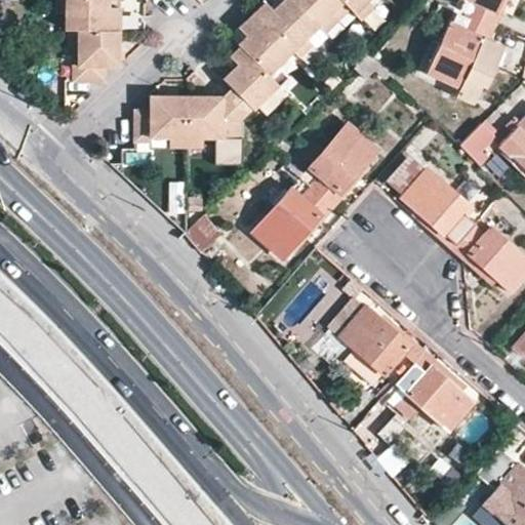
[(66,13),(66,0),(55,0),(55,13),(56,13),(66,13)]
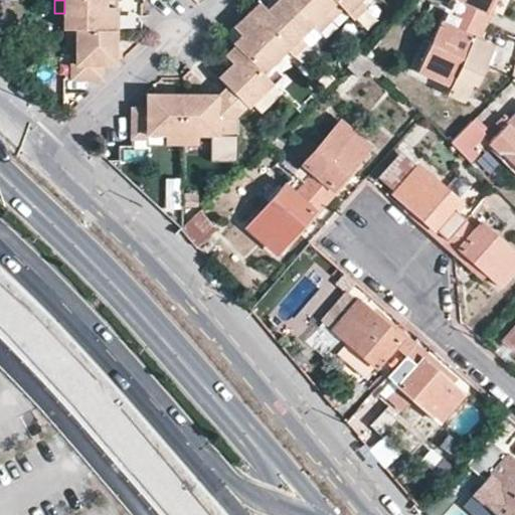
[(105,0),(64,0),(64,13),(63,29),(67,29),(76,29),(115,29),(115,6),(105,7),(105,0)]
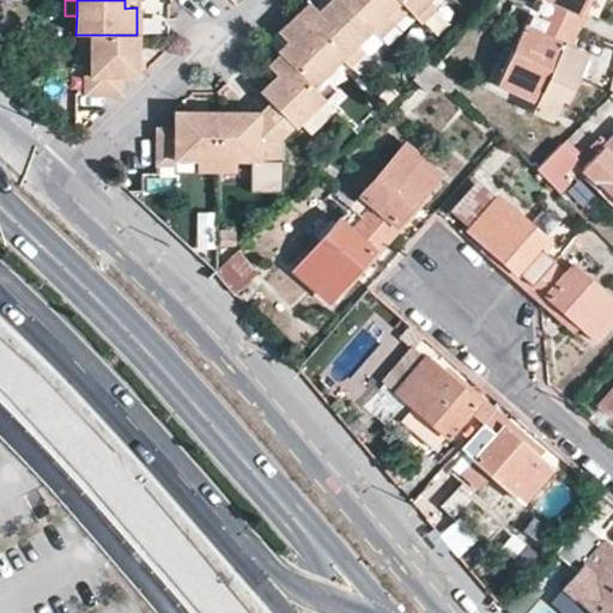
[(369,29),(341,0),(325,0),(323,2),(320,0),(307,0),(307,1),(296,11),(339,56),(354,42),(369,29)]
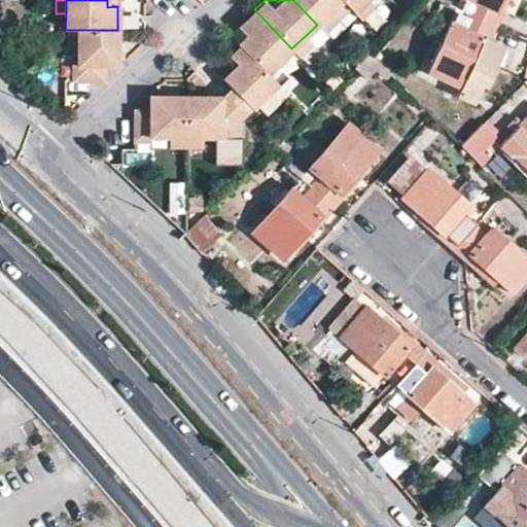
[(342,0),(293,0),(317,25),(329,11),(342,0)]
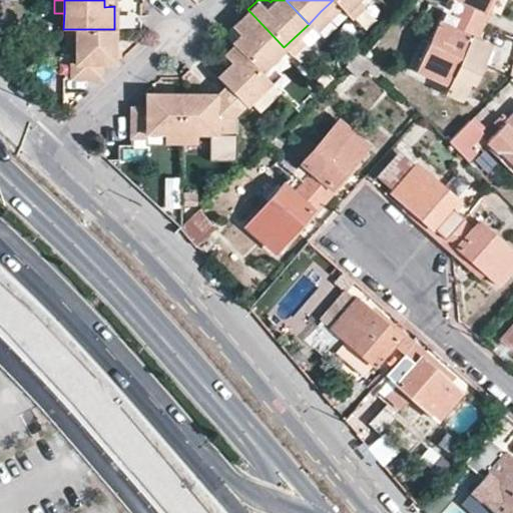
[(341,8),(334,0),(333,0),(321,11),(329,20),(341,8)]
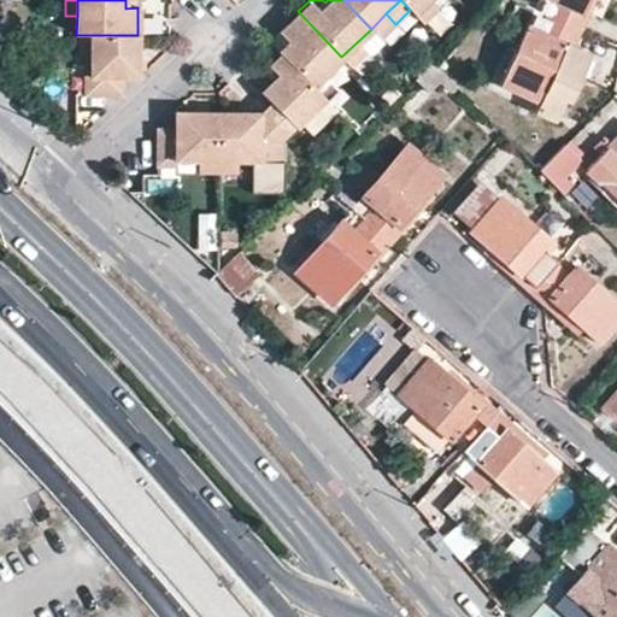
[(401,0),(410,10),(412,11),(423,0),(401,0)]
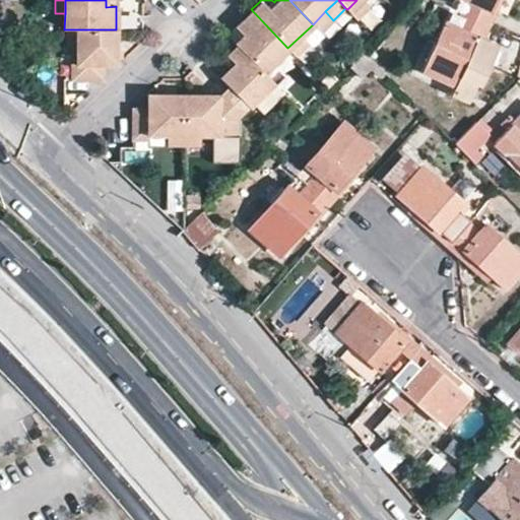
[(361,0),(356,0),(347,9),(355,17),(367,6),(361,0)]
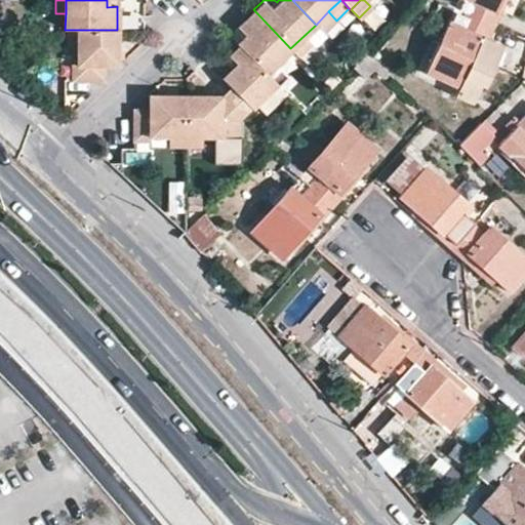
[(455,0),(453,7),(493,25),(503,0),(455,0)]
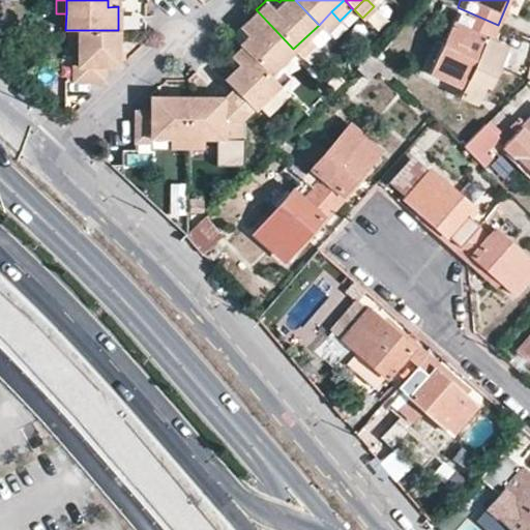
[(498,25),(458,7),(442,41),(421,32),(412,52),(433,61),(428,74),(464,89),(469,79),(490,89),(509,47),(492,38),(498,25)]
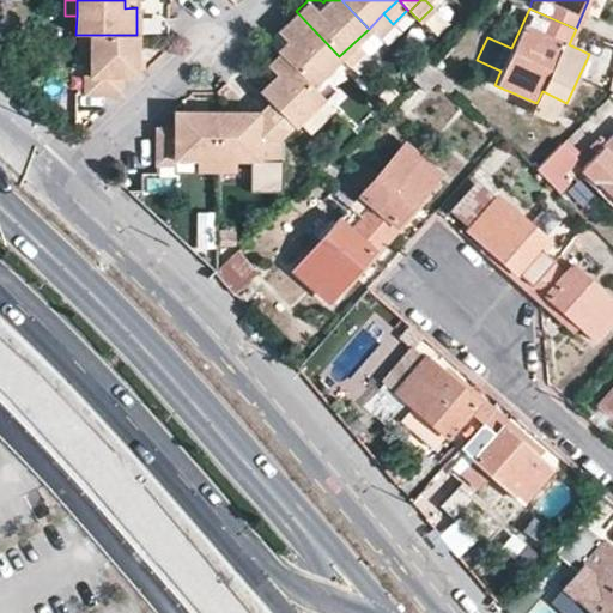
[(339,56),(296,11),(283,24),(277,30),(285,38),(275,48),(278,52),(310,85),(325,71),(339,56)]
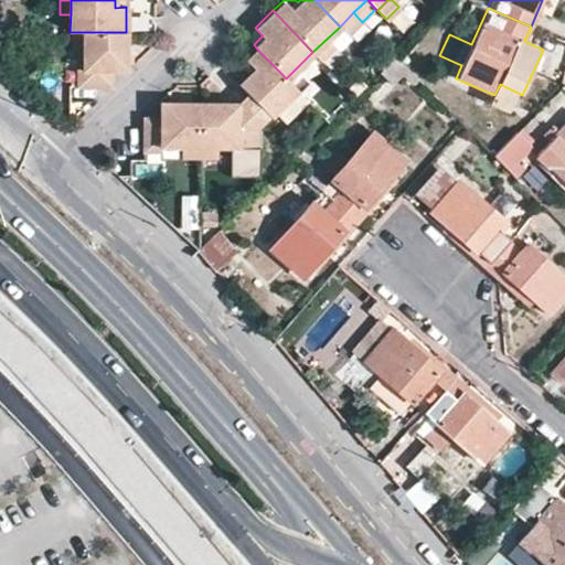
[(362,22),(353,12),(340,27),(349,35),(362,22)]
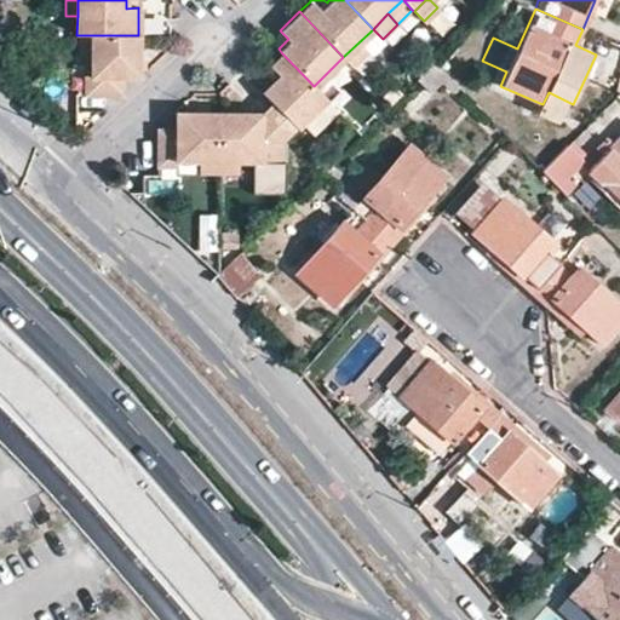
[(383,39),(373,29),(359,42),(343,57),(351,67),(359,73),(373,59),(374,58),(369,55),(383,41),(384,40),(383,39)]
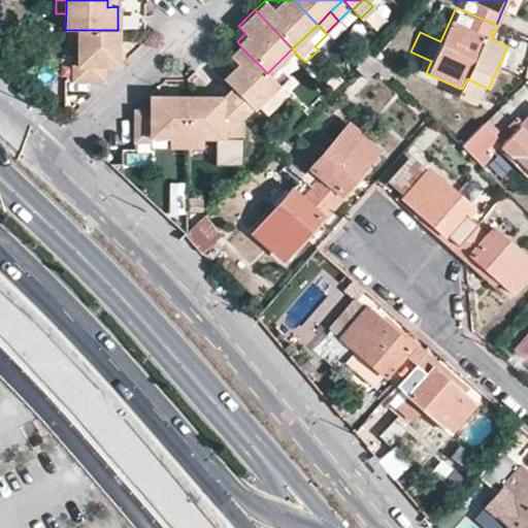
[(77,47),(78,30),(69,30),(68,48),(77,47)]
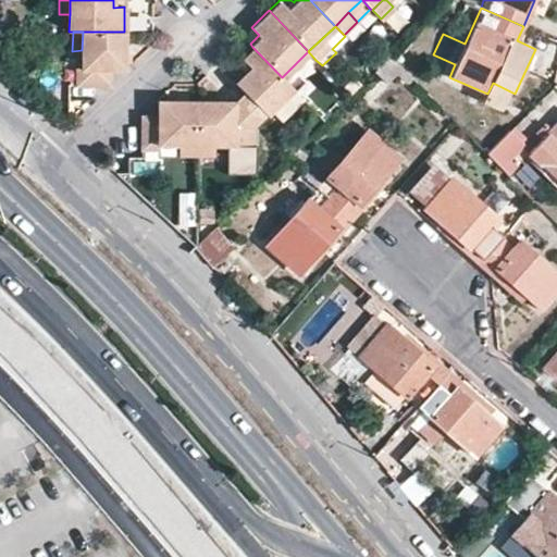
[(77,86),(111,86),(110,69),(124,70),(124,32),(83,32),(82,50),(82,67),(77,67),(77,86)]
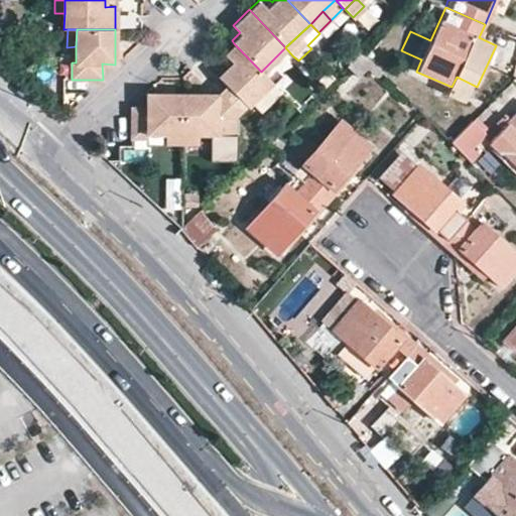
[(261,72),(234,43),(224,52),(231,60),(216,75),(224,83),(246,106),(256,95),(270,81),(268,79),(261,72)]
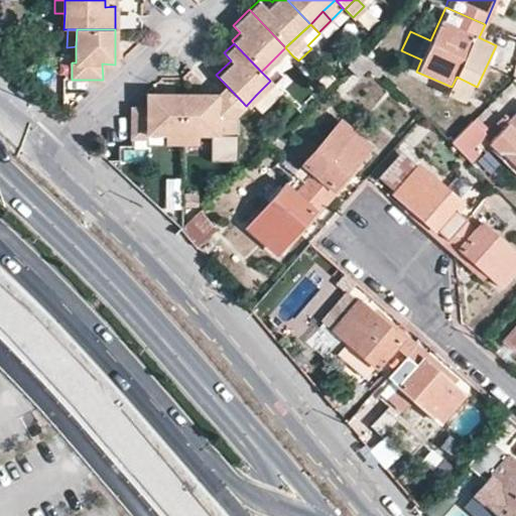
[(273,59),(261,72),(268,79),(281,67),(273,59)]
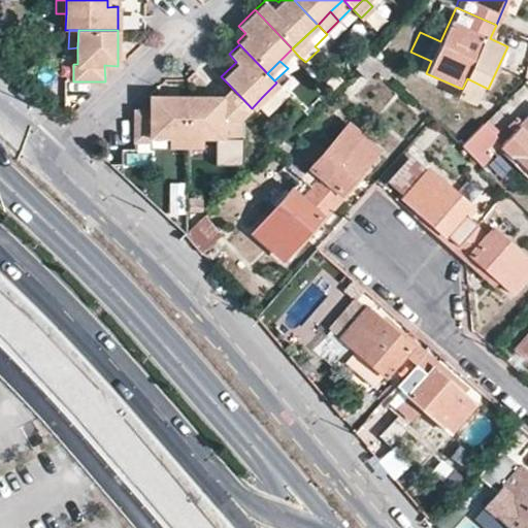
[(467,78),(462,89),(459,95),(480,105),(488,89),(467,78)]
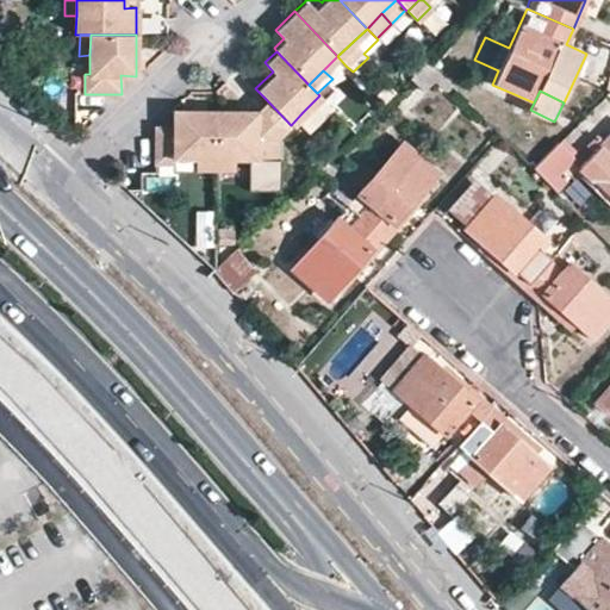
[(329,106),(319,95),(303,112),(312,122),(329,106)]
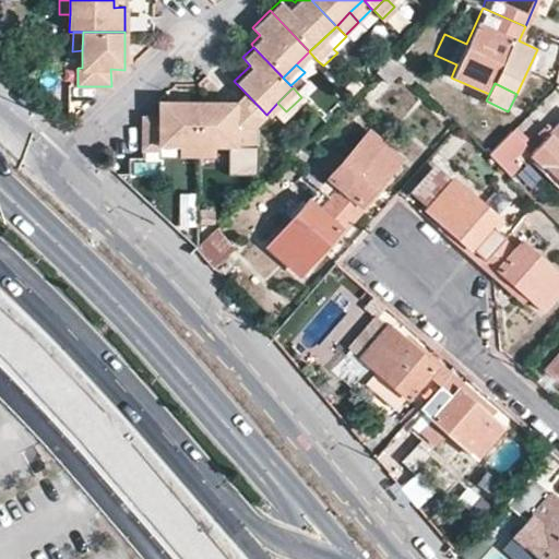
[(195,100),(195,145),(213,145),(257,146),(257,123),(266,115),(242,90),(230,103),(195,100)]
